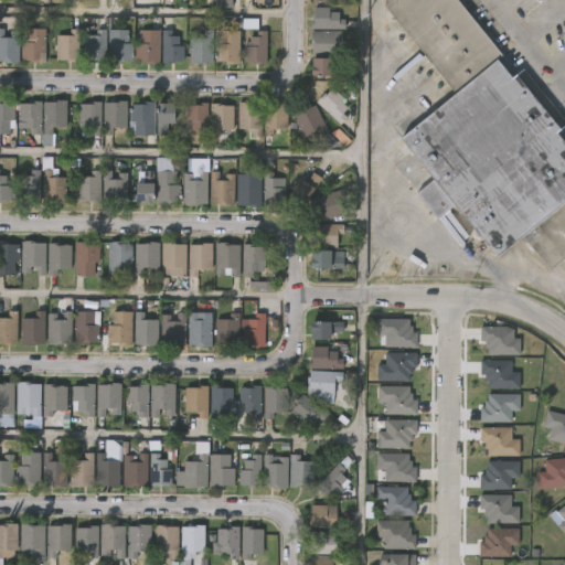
[(384,6),(384,0),(456,0),(499,53),(493,57),(452,91),(384,6)]
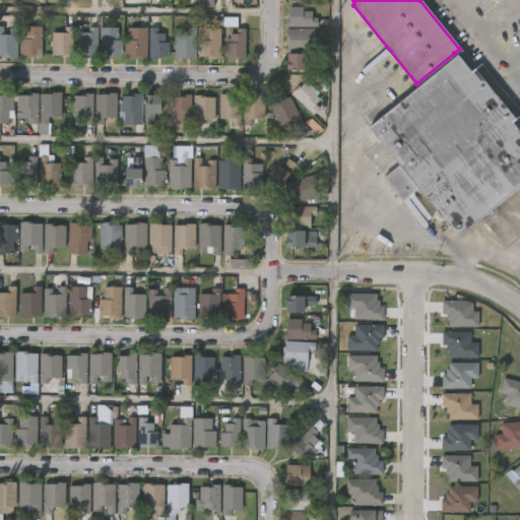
[(302,7),(302,11),(312,11),(312,17),(317,17),(317,27),(286,27),(288,7),(302,7)]
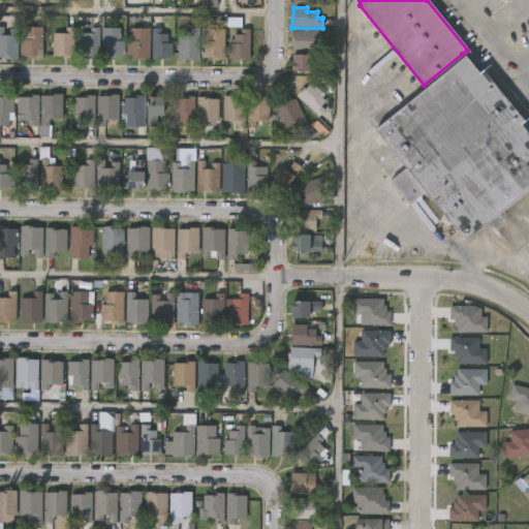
[(31,55),(23,55),(23,27),(45,27),(45,56),(31,55)]
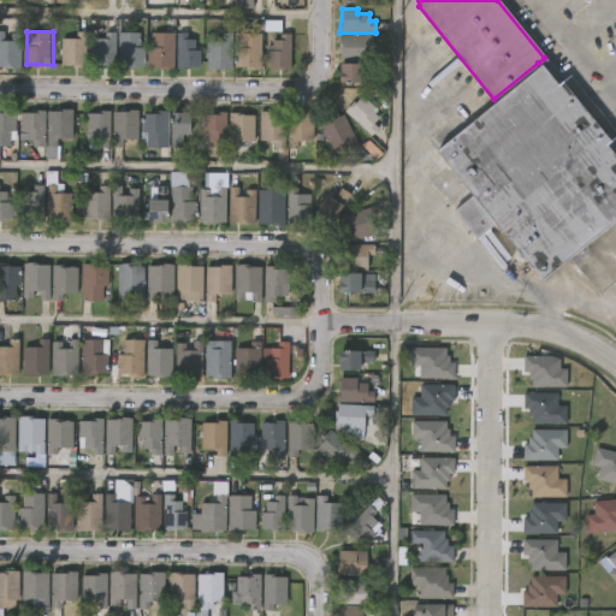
[(90,49),(90,66),(81,66),(81,64),(65,64),(65,37),(80,37),(80,31),(90,31),(90,49)]
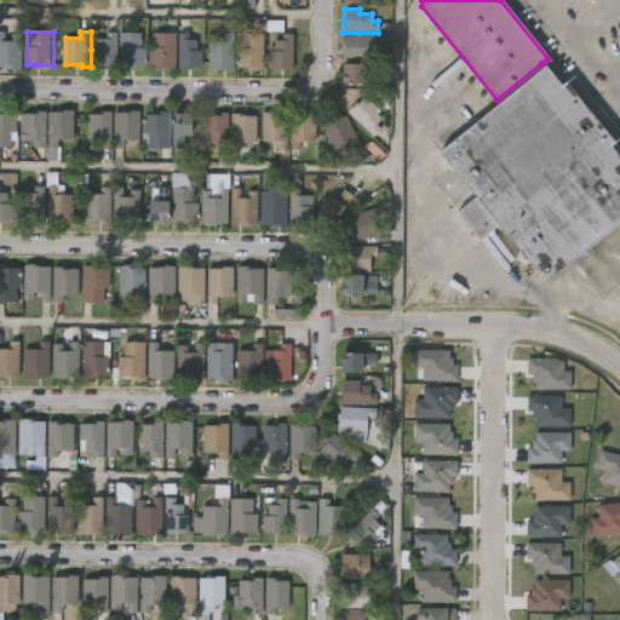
[(103,59),(98,59),(99,38),(109,38),(109,32),(120,32),(120,59),(103,59)]
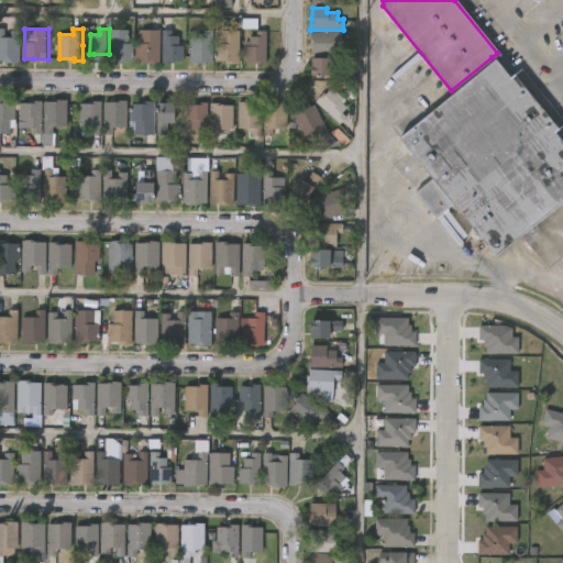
[(131,29),(131,42),(135,42),(135,59),(111,59),(111,29),(131,29)]
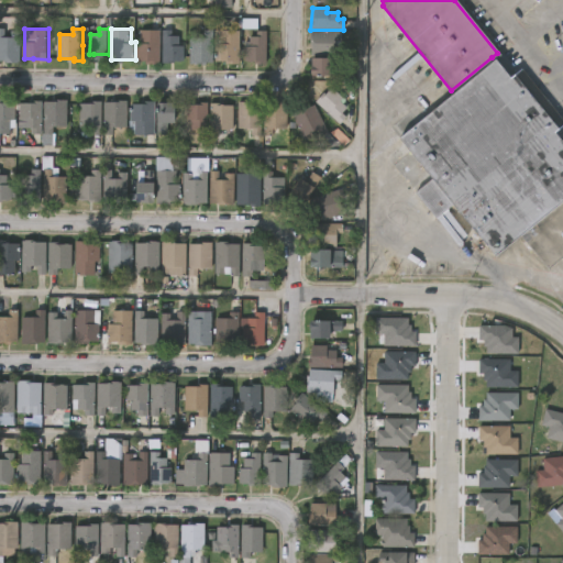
[(162,46),(162,63),(148,63),(150,59),(138,59),(138,42),(142,42),(143,29),(162,29),(162,46)]
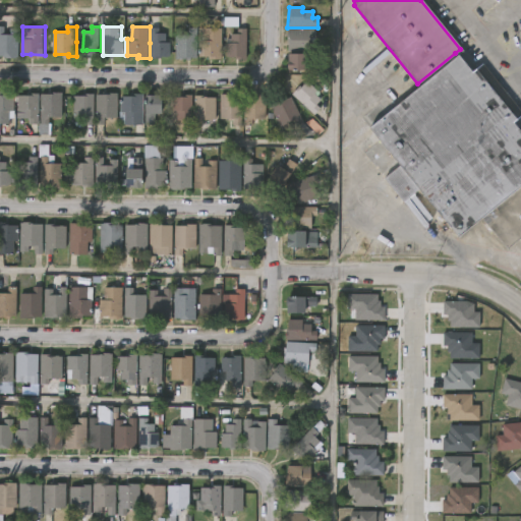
[(162,27),(162,32),(169,32),(169,42),(173,42),(172,57),(152,57),(153,26),(162,27)]
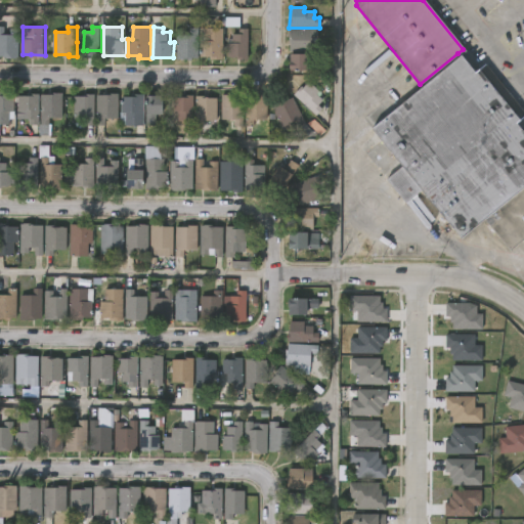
[(187,59),(178,58),(178,34),(191,34),(191,27),(201,27),(201,57),(187,59)]
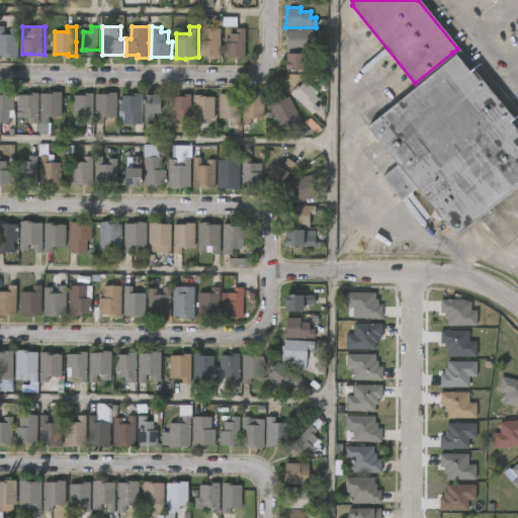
[(0,27),(6,27),(6,33),(11,33),(11,29),(20,29),(19,57),(0,55),(0,27)]
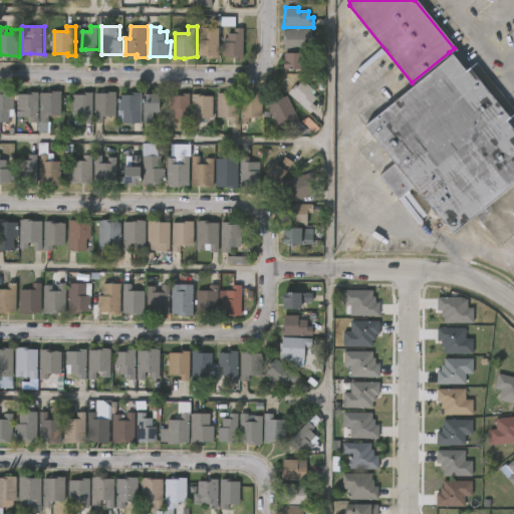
[(221,44),(221,57),(207,57),(207,55),(199,55),(198,39),(203,39),(203,27),(220,27),(221,44)]
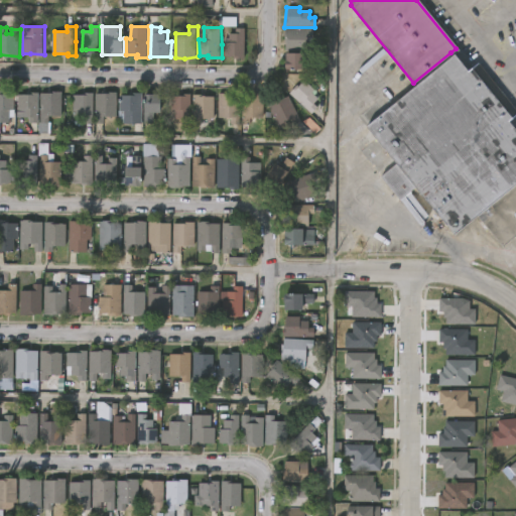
[(247,27),(246,54),(242,53),(242,57),(226,55),(227,37),(231,37),(231,32),(238,32),(238,27),(247,27)]
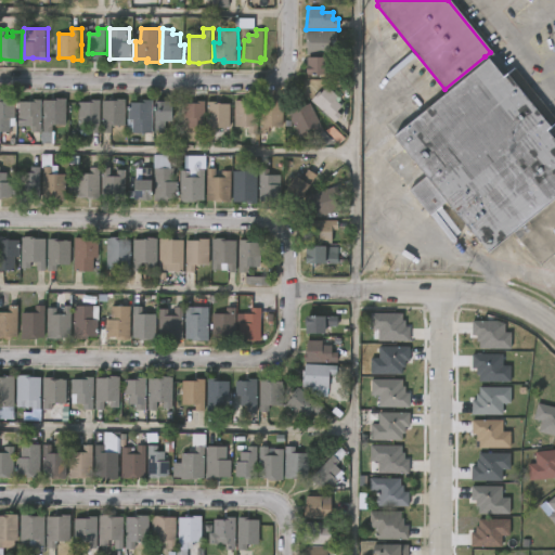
[(327,52),(302,52),(302,30),(333,30),(333,46),(327,46),(327,52)]
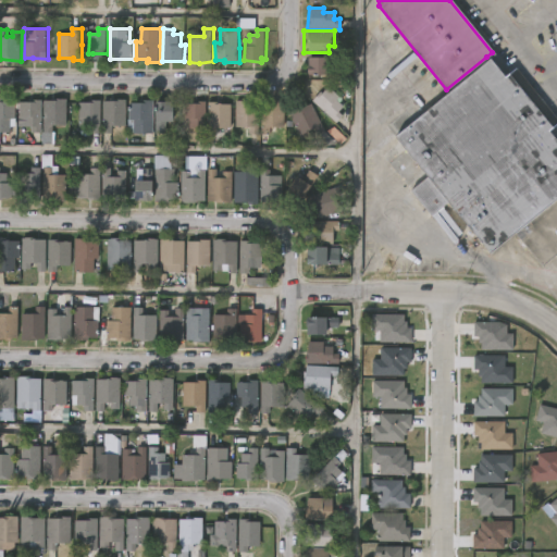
[(308,76),(327,75),(326,57),(307,58),(308,76)]
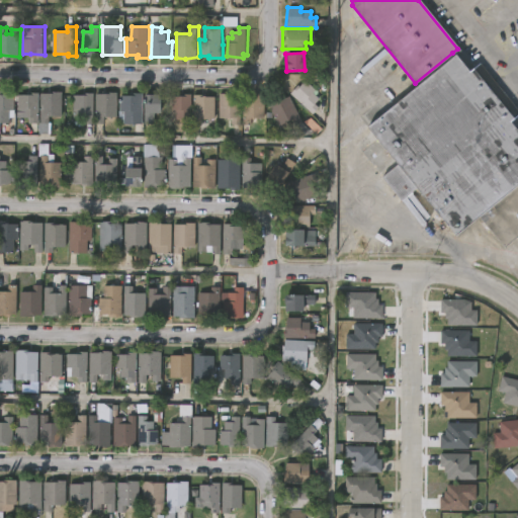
[(517,179),(476,213),(450,234),(413,187),(398,198),(379,175),(395,163),(363,123),(415,83),(452,53),(465,69),(469,66),(510,116),(506,118),(517,134),(517,179)]
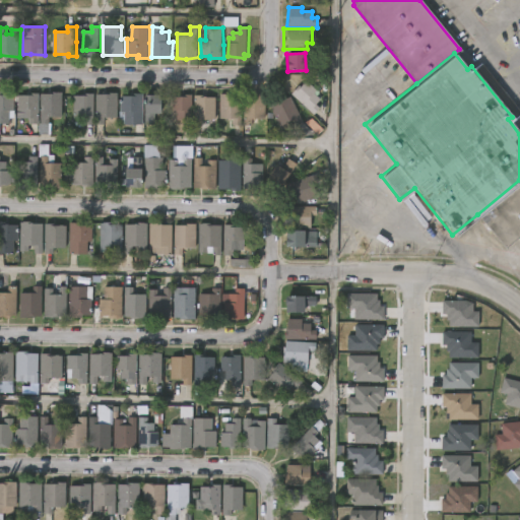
[(314,113),(311,115),(289,94),(304,80),(316,91),(313,94),(318,100),(313,104),(318,108),(314,113)]
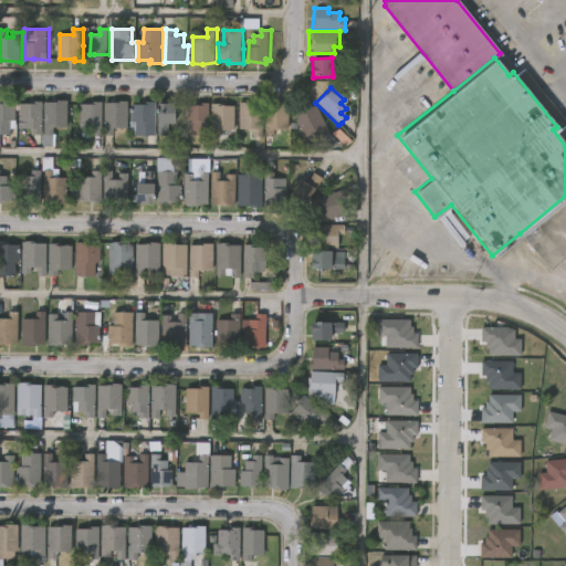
[(66,135),(42,135),(43,102),(66,101),(66,135)]
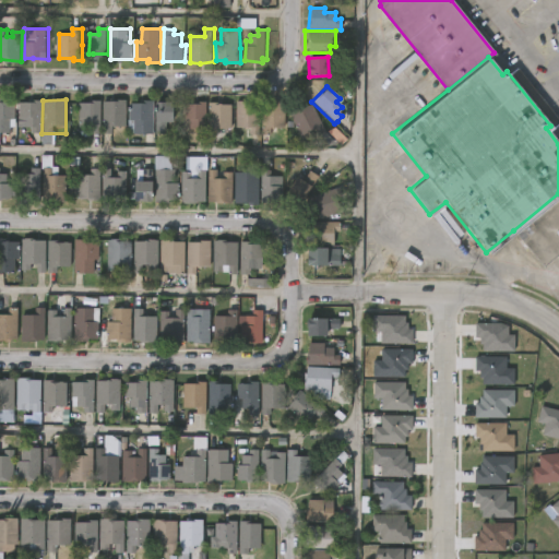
[(39,100),(39,132),(28,132),(28,128),(22,128),(22,118),(18,118),(18,100),(39,100)]
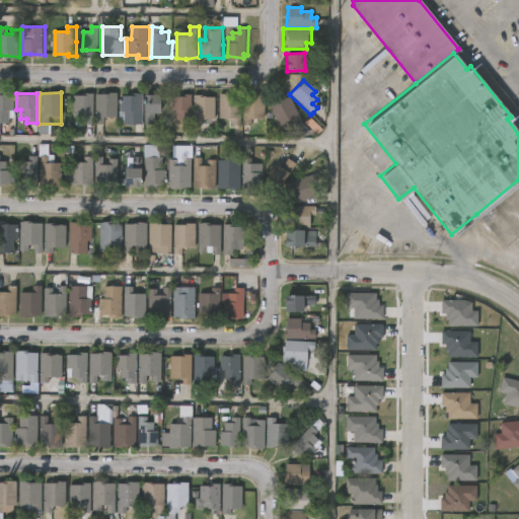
[(92,93),(92,124),(82,124),(82,119),(71,119),(71,95),(84,95),(84,93),(92,93)]
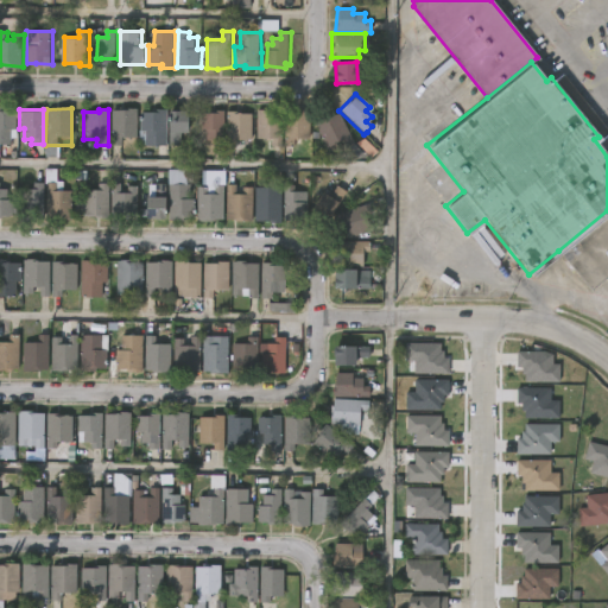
[(115,145),(111,145),(111,111),(135,109),(135,138),(121,138),(121,145),(115,145)]
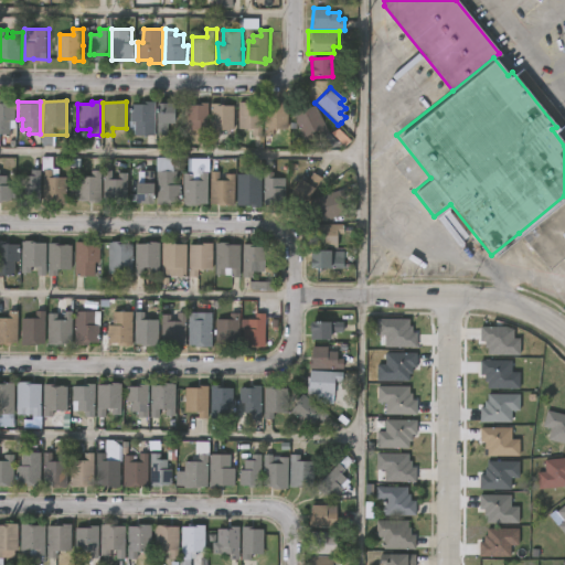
[(155,102),(155,135),(134,135),(134,121),(129,121),(129,104),(144,104),(144,102),(155,102)]
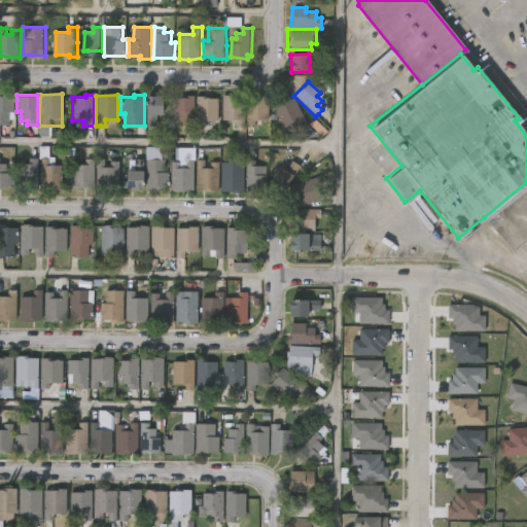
[(251,127),(246,127),(246,97),(260,97),(260,95),(268,95),(268,119),(255,119),(255,127),(251,127)]
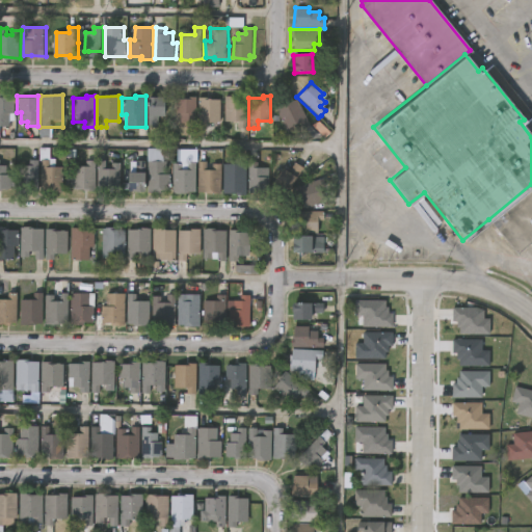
[(0,97),(12,97),(14,122),(8,122),(8,127),(0,127),(0,97)]
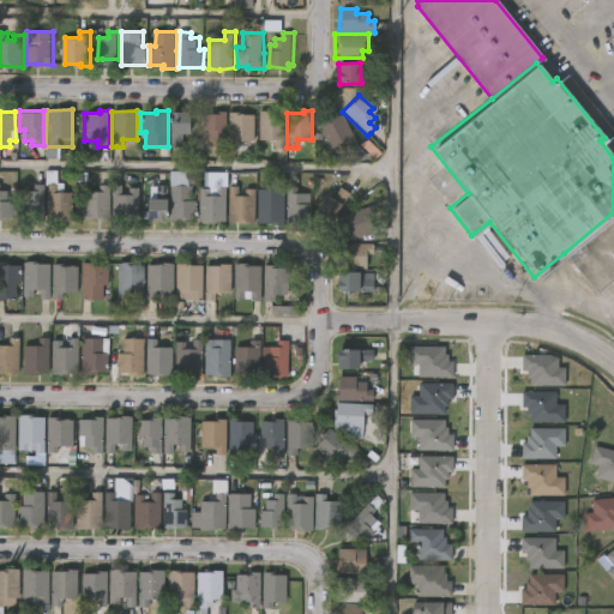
[(224,112),(224,148),(212,148),(212,142),(205,142),(205,130),(202,130),(202,114),(216,114),(216,112),(224,112)]
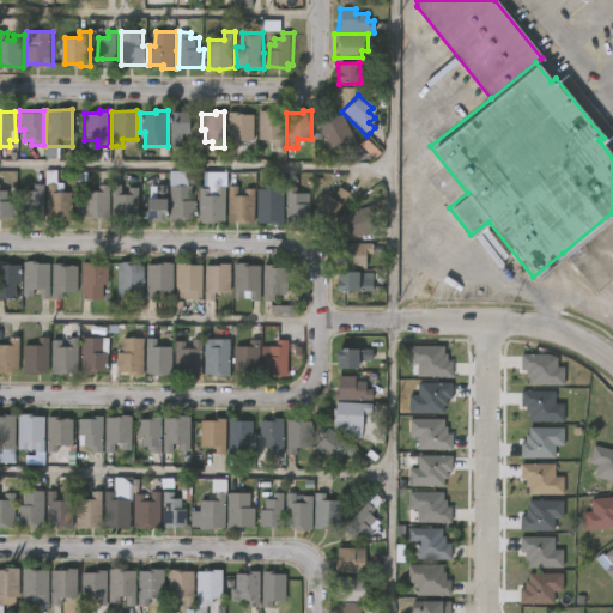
[(274,111),(274,113),(284,113),(284,149),(274,149),(274,139),(259,139),(259,111),(274,111)]
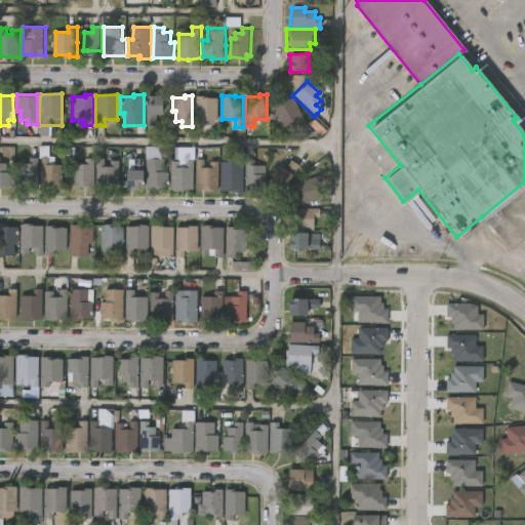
[(155,115),(155,126),(146,126),(146,96),(161,96),(161,115),(155,115)]
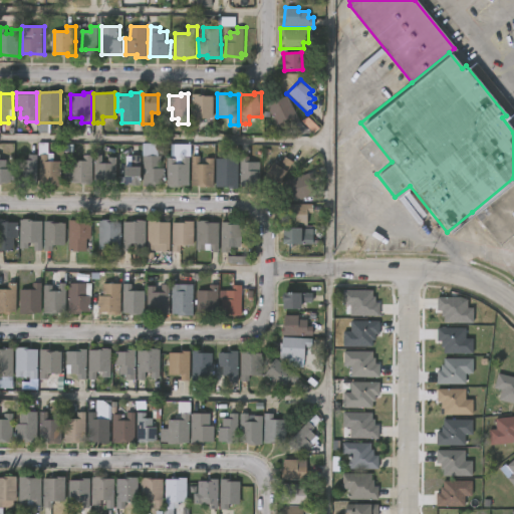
[(199,94),(199,95),(212,95),(212,118),(200,118),(199,124),(191,124),(191,94),(199,94)]
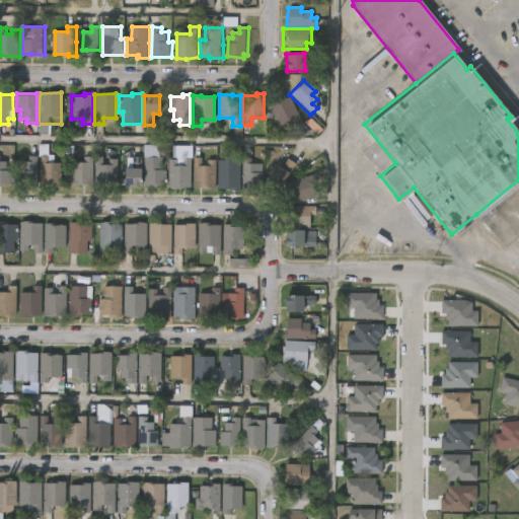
[(289,96),(296,113),(304,109),(309,120),(294,127),(291,120),(286,122),(289,128),(282,132),(270,106),(289,96)]
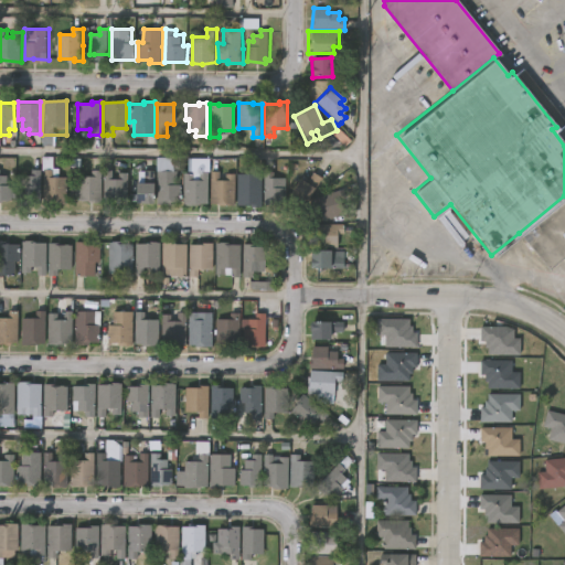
[(172,158),(172,171),(177,171),(176,185),(181,185),(180,204),(155,203),(155,158),(172,158)]
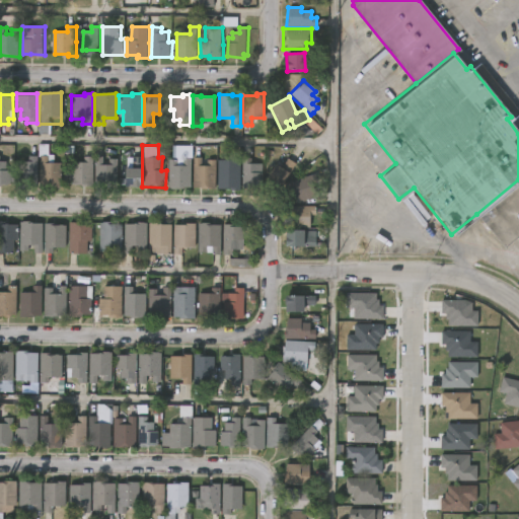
[(192,146),(190,189),(166,189),(167,159),(170,159),(171,145),(192,146)]
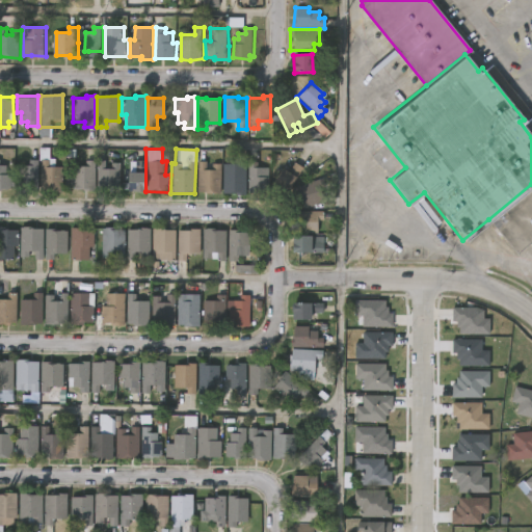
[(36,192),(17,191),(17,176),(21,176),(21,166),(28,166),(28,160),(37,160),(36,192)]
